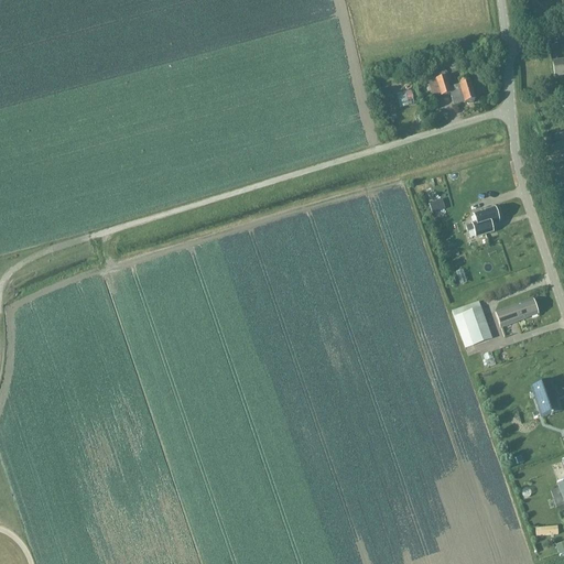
[(453,58),(449,60),(449,58),(438,62),(434,63),(435,69),(440,68),(451,65),(452,67),(455,66),(453,58)]
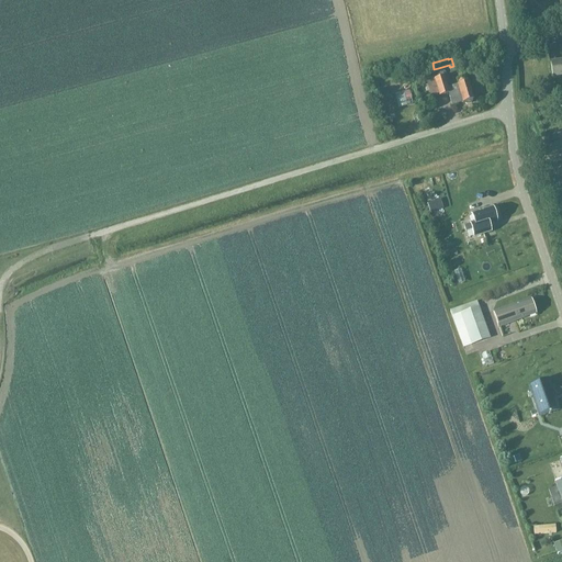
[(561,60),(549,63),(552,79),(561,77),(561,60)]
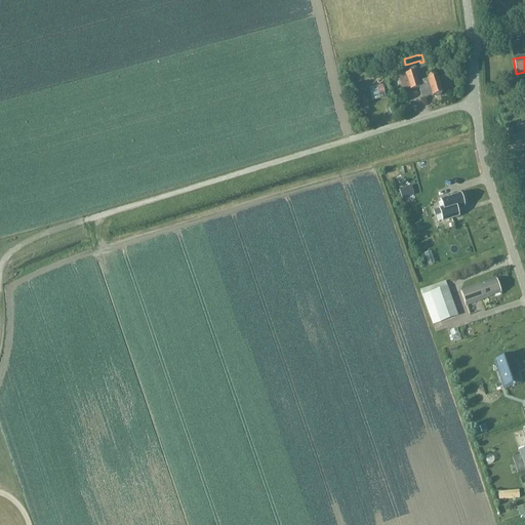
[(416,71),(414,71),(413,66),(407,68),(409,73),(405,74),(398,76),(402,91),(410,89),(410,90),(418,87),(421,98),(433,95),(434,97),(435,97),(439,96),(440,95),(439,93),(441,93),(436,76),(436,77),(434,72),(426,74),(428,79),(419,81),(416,71)]
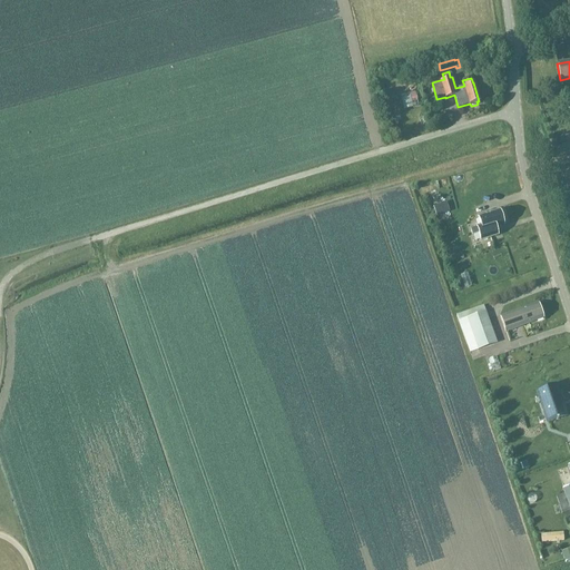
[(419,106),(415,92),(401,96),(404,110),(412,108),(412,107),(419,106)]
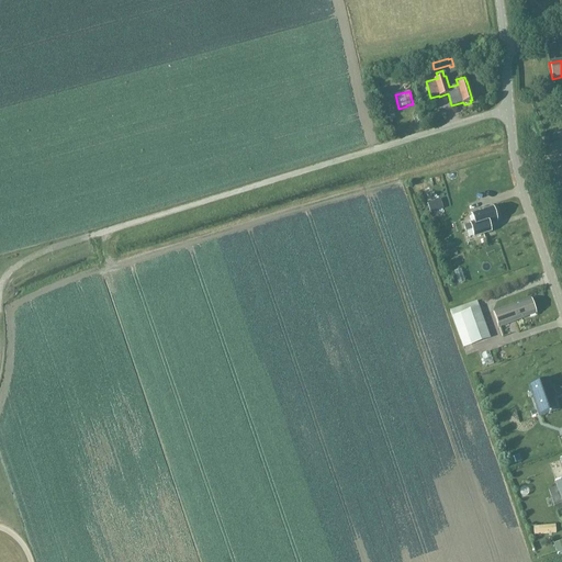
[(473,223),(463,226),(465,232),(471,231),(474,237),(491,232),(489,225),(496,222),(492,208),(471,214),(473,223)]
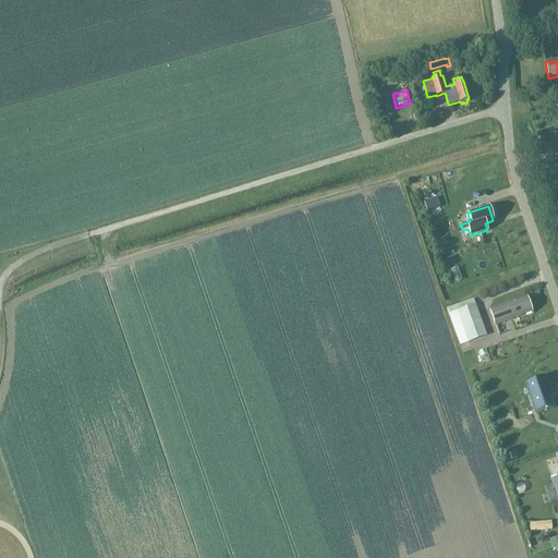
[(530,312),(524,296),(488,310),(494,325),(530,312)]
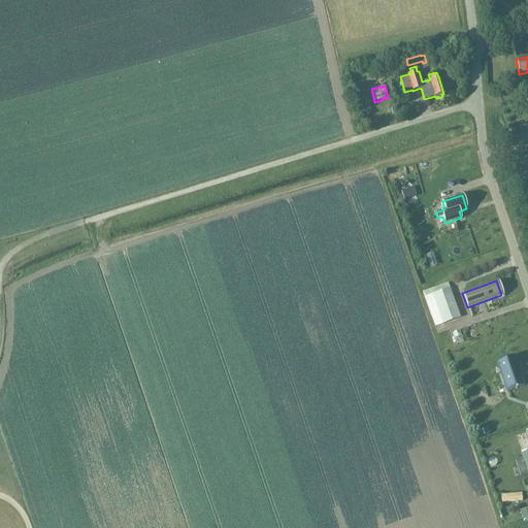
[(460,318),(448,283),(422,292),(434,327),(460,318)]
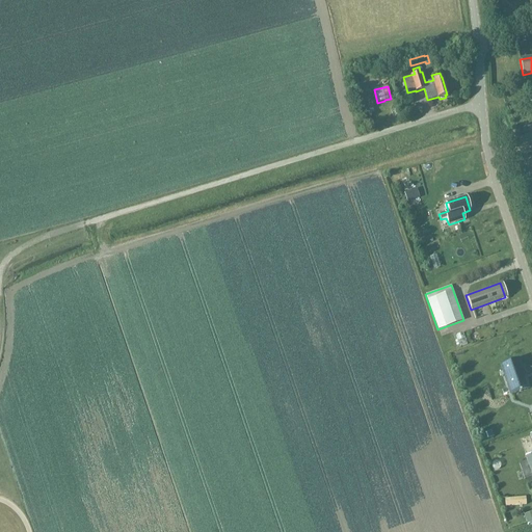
[(517,360),(501,366),(510,395),(517,392),(517,393),(522,392),(521,391),(528,389),(517,360)]
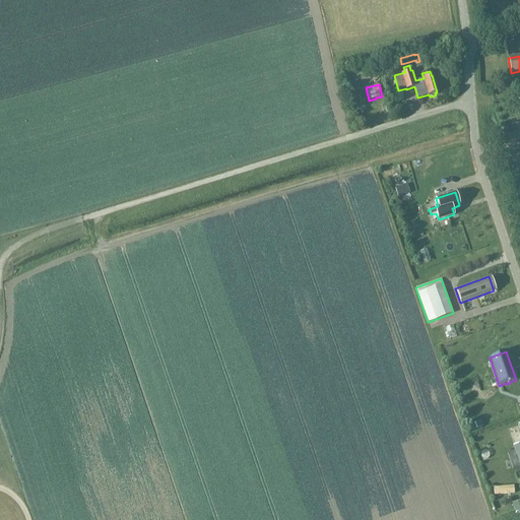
[(514,450),(507,453),(509,458),(516,455),(519,466),(519,465),(519,423),(518,425),(519,431),(519,443),(513,446),(514,450)]
